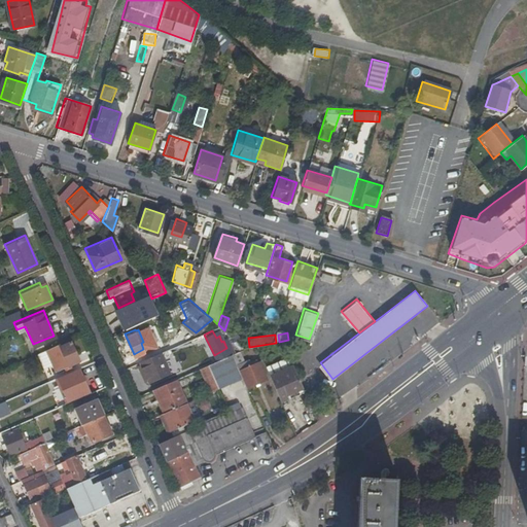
[(58,341),(35,351),(41,363),(50,359),(55,369),(67,363),(70,369),(73,367),(81,364),(70,339),(59,343),(58,341)]
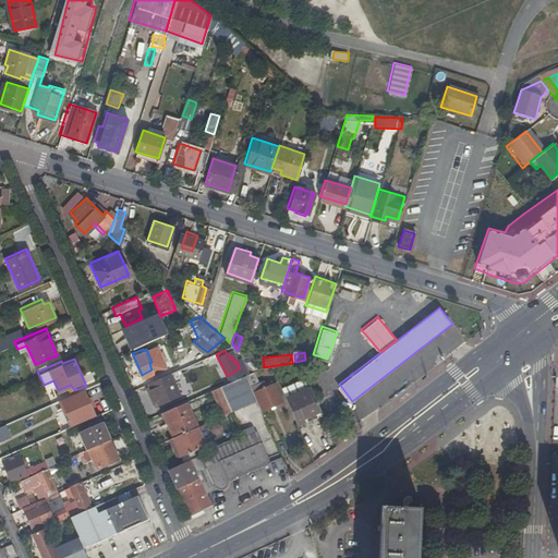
[(254,367),(244,372),(261,408),(282,398),(275,379),(265,383),(263,377),(258,379),(254,367)]
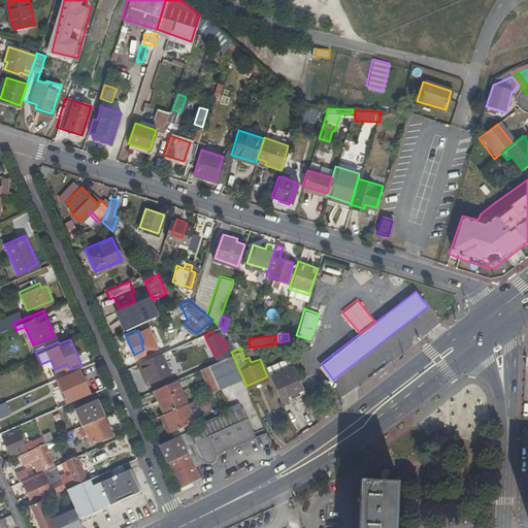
[(161,350),(139,359),(150,381),(171,371),(161,350)]
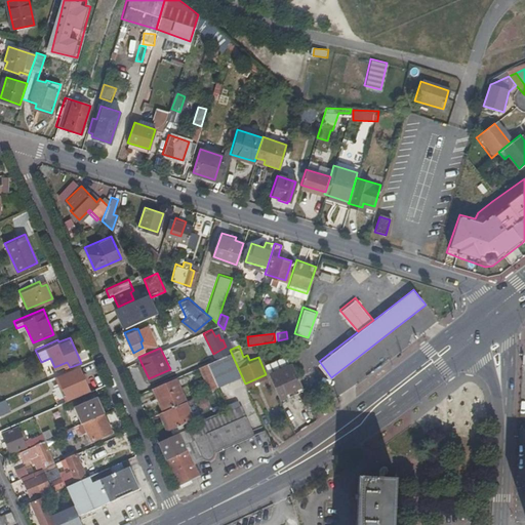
[(286,353),(264,362),(279,397),(286,393),(285,391),(300,385),(286,353)]
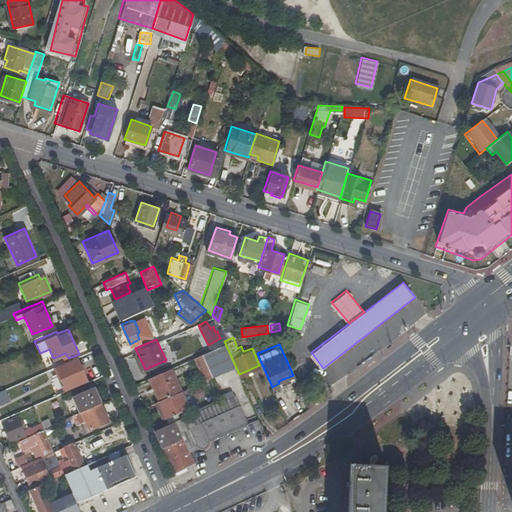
[(216,349),(208,353),(216,370),(229,364),(225,355),(219,358),(216,349)]
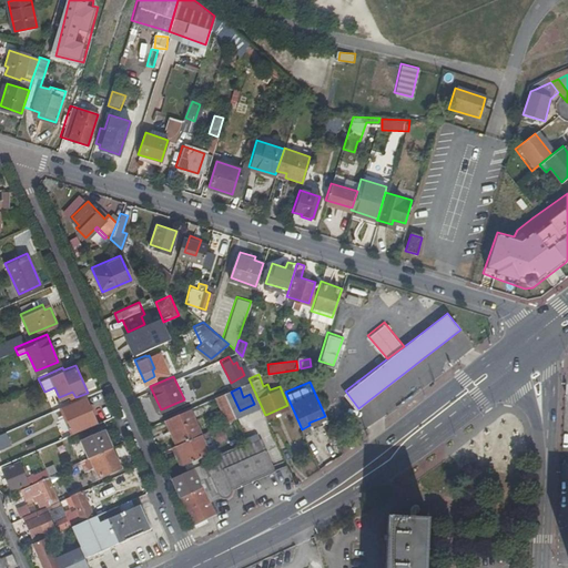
[(235,415),(223,389),(214,394),(226,419),(235,415)]
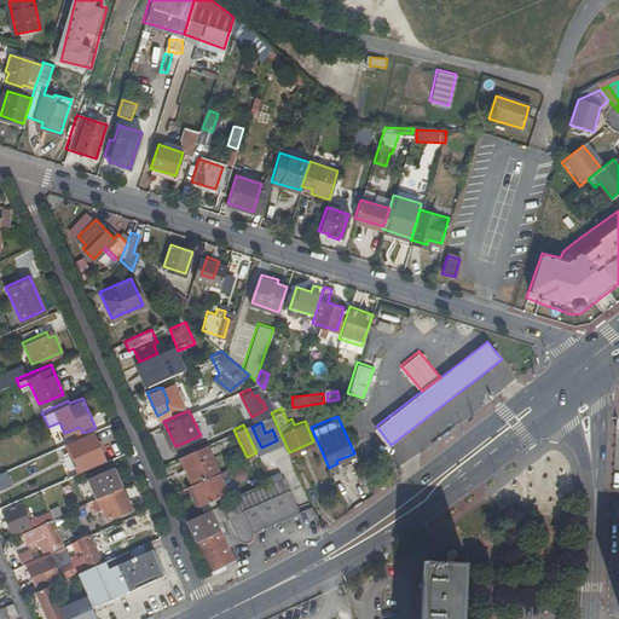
[(82,433),(74,437),(84,458),(94,453),(97,458),(106,453),(103,445),(106,444),(104,438),(100,439),(96,429),(87,433),(86,432),(82,433)]
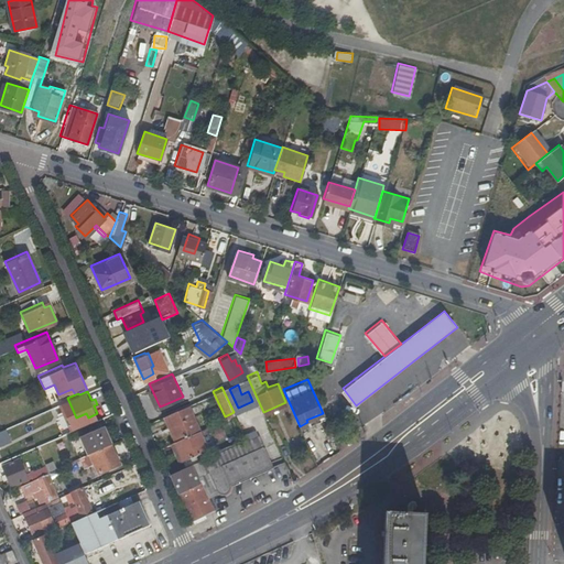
[(165,412),(175,437),(198,427),(187,402),(165,412)]
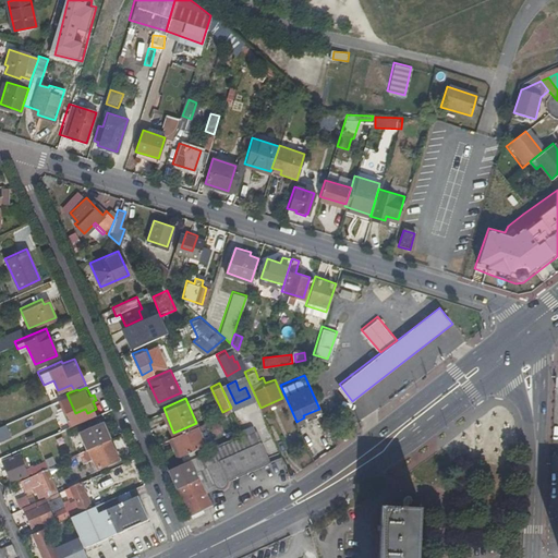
[(242,433),(191,456),(205,487),(217,482),(218,483),(219,484),(220,485),(221,485),(223,486),(225,486),(226,485),(228,485),(229,484),(230,483),(230,481),(231,480),(231,477),(231,476),(269,459),(261,440),(257,441),(252,429),(254,428),(245,408),(233,413),(242,433)]
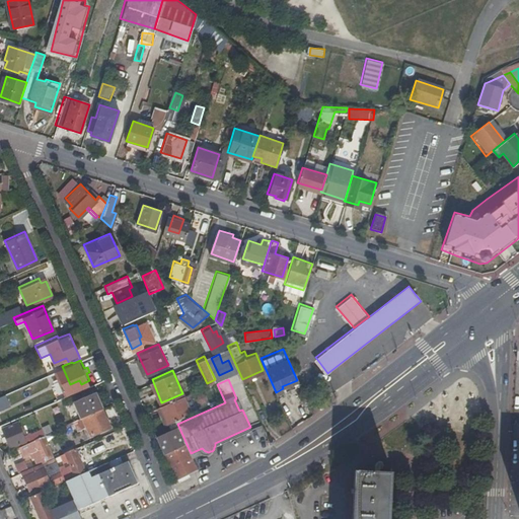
[(23,388),(28,398),(45,391),(40,381),(23,388)]
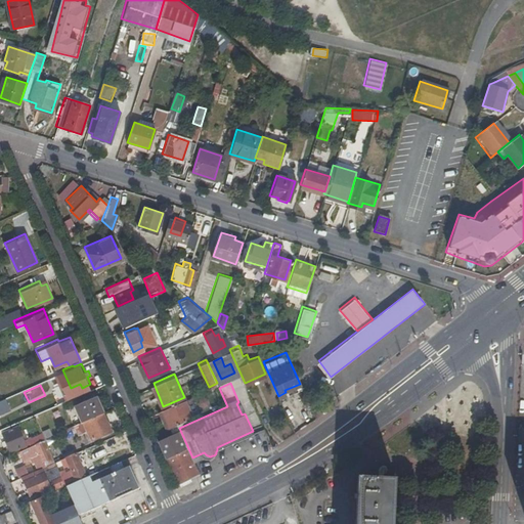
[(74,402),(81,419),(101,409),(94,393),(74,402)]
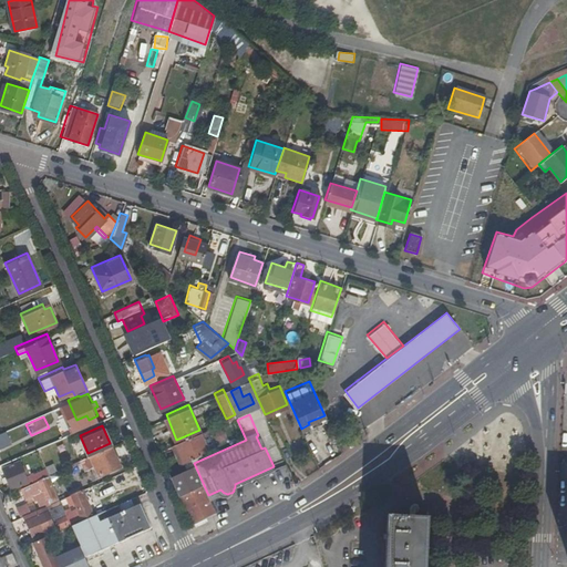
[(13,443),(21,440),(17,428),(9,431),(13,443)]
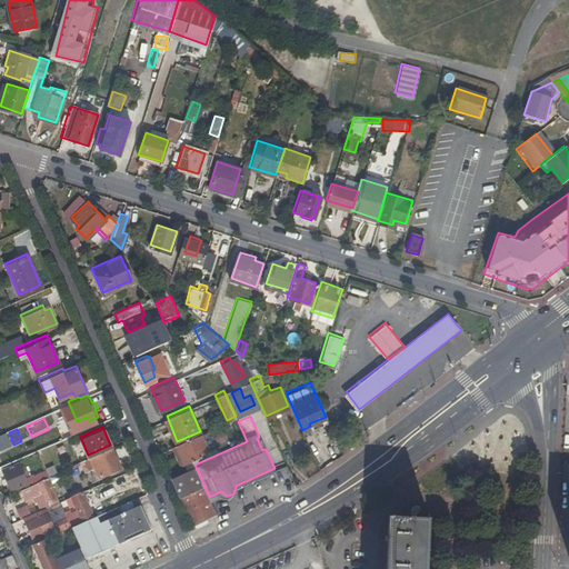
[(200,431),(177,441),(182,453),(180,455),(183,462),(209,451),(200,431)]
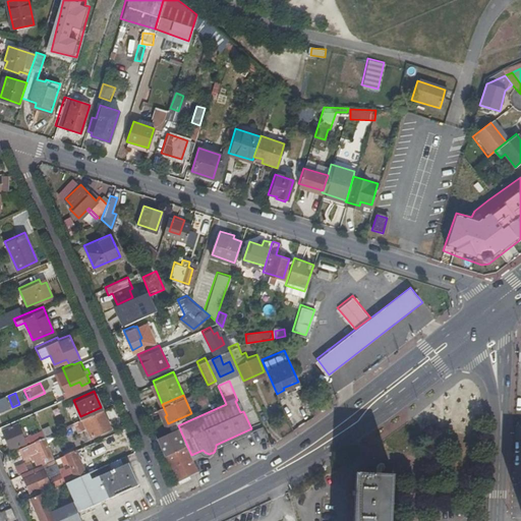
[(80,416),(73,419),(77,429),(87,425),(90,435),(109,425),(101,407),(80,416)]
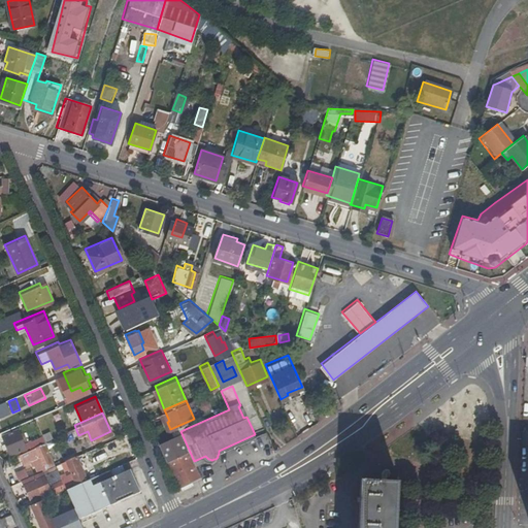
[(24,446),(24,447),(28,444),(36,441),(45,437),(42,432),(23,441),(15,425),(1,431),(9,451),(24,446)]
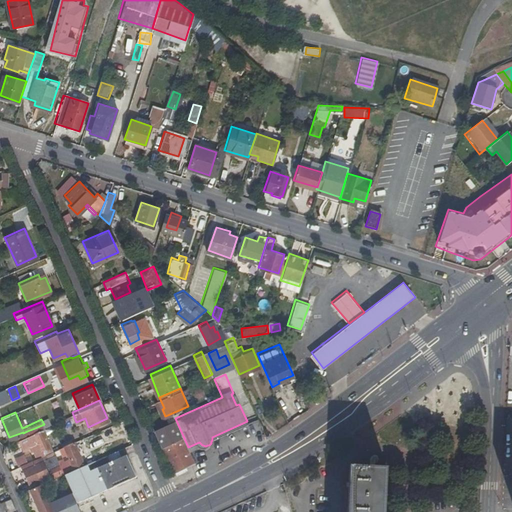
[(175,418),(154,427),(171,470),(194,460),(188,447),(175,418)]
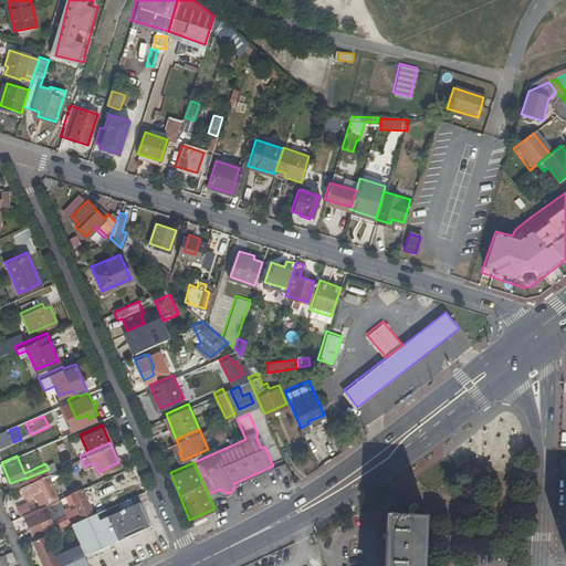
[(59,464),(49,469),(52,479),(63,474),(59,464)]
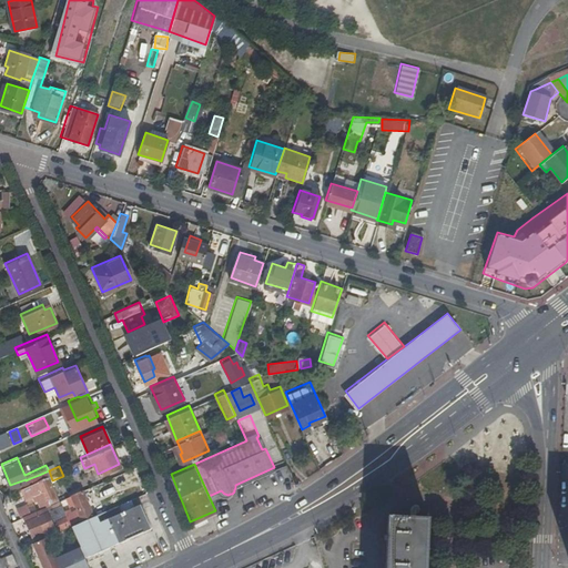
[(48,474),(48,472),(39,475),(30,478),(33,487),(26,490),(27,493),(37,488),(41,487),(43,492),(47,499),(49,499),(40,477),(48,474)]
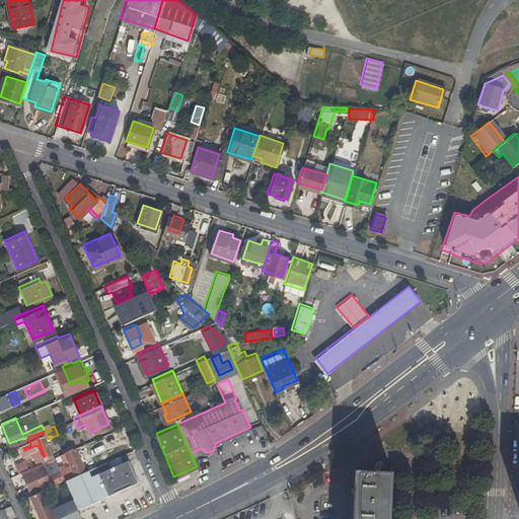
[(53,452),(44,433),(36,436),(45,456),(53,452)]
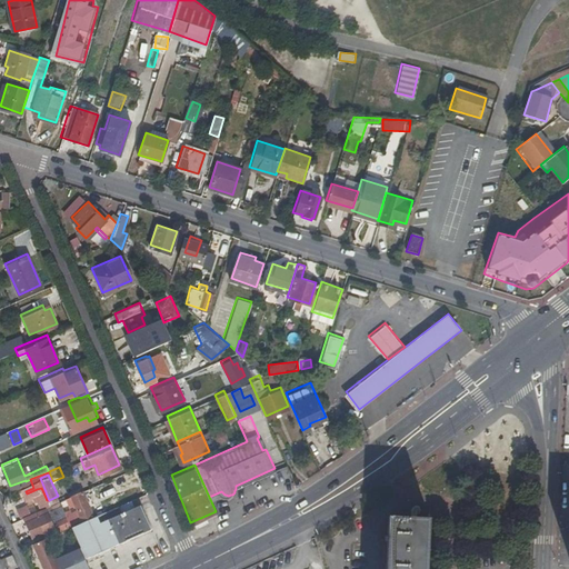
[(26,481),(21,482),(26,491),(33,488),(30,479),(26,481)]
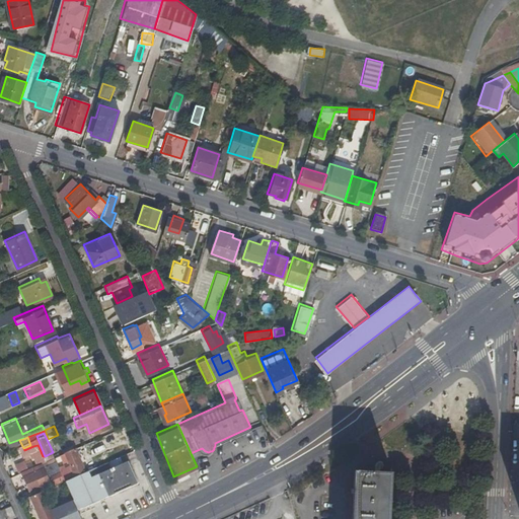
[(75,444),(54,453),(61,469),(65,467),(66,469),(70,467),(70,465),(72,464),(73,468),(63,473),(64,474),(64,475),(85,466),(75,444)]
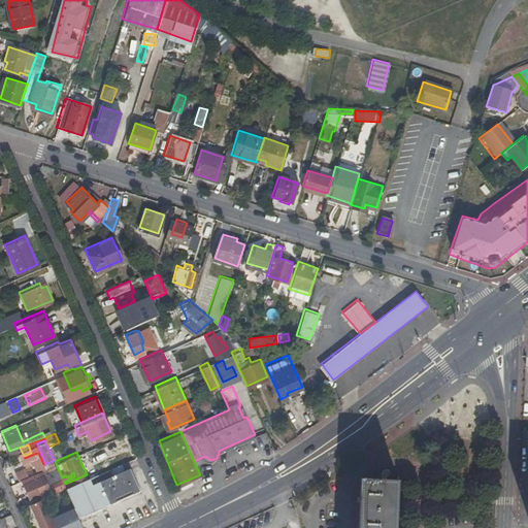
[(62,477),(55,461),(51,463),(52,467),(45,469),(51,481),(52,480),(55,487),(65,483),(64,482),(62,477)]
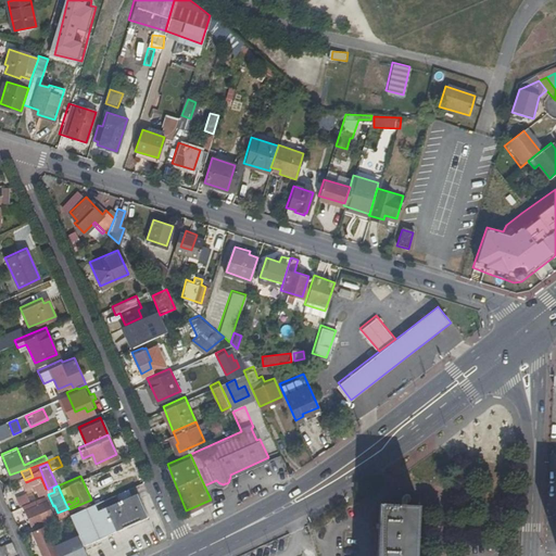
[(127,485),(111,493),(113,500),(130,492),(127,485)]
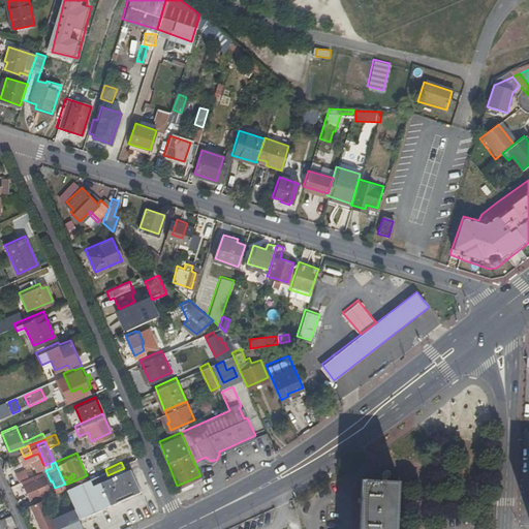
[(105,469),(89,476),(102,506),(138,490),(127,466),(124,468),(107,475),(105,469)]
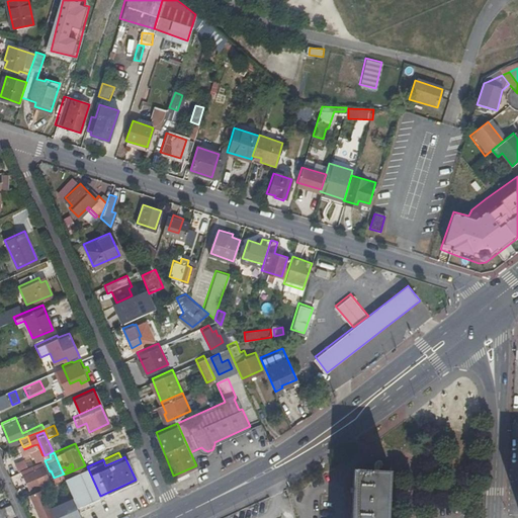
[(45,481),(35,460),(20,467),(29,487),(45,481)]
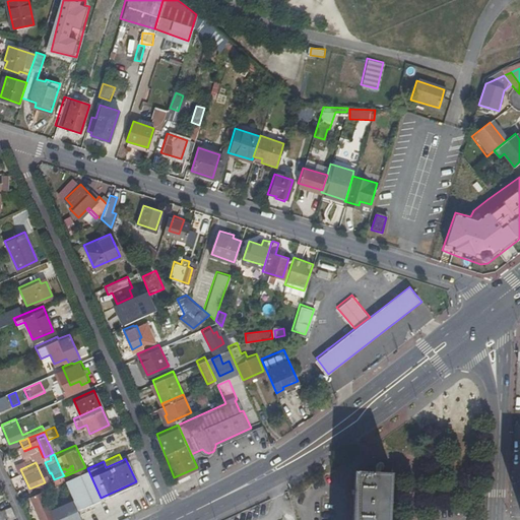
[(87,468),(64,477),(72,496),(73,497),(78,508),(101,498),(87,468)]
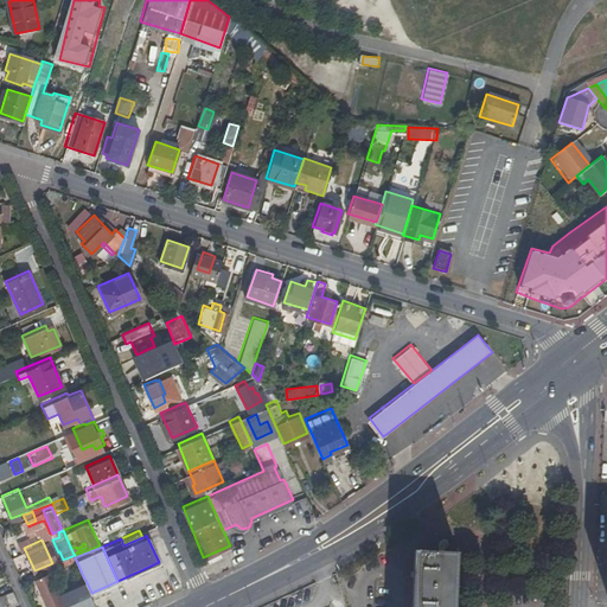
[(454,606),(457,551),(411,550),(409,606),(454,606)]
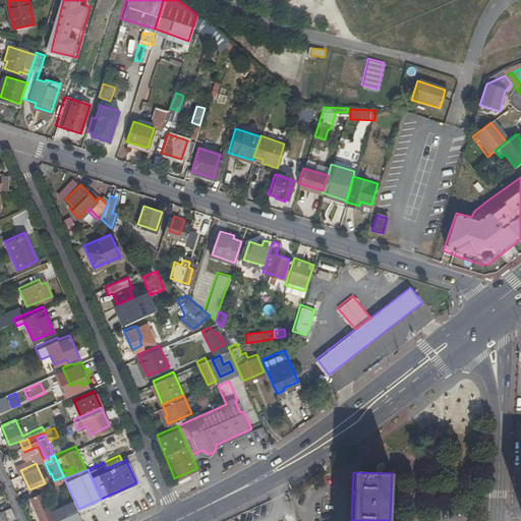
[(42,488),(30,494),(40,520),(52,520),(55,520),(50,507),(42,488)]
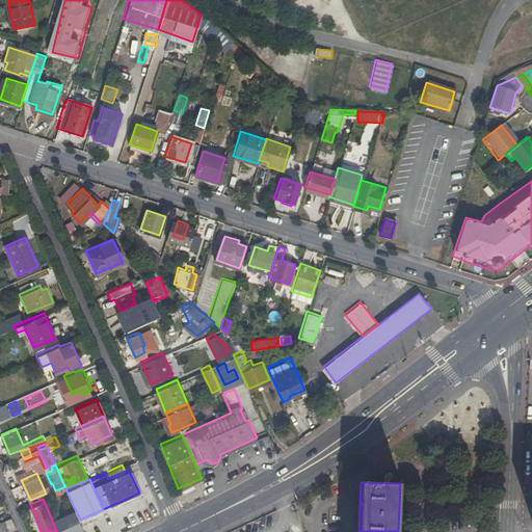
[(74,507),(51,517),(56,531),(77,531),(83,529),(80,520),(75,508),(74,507)]
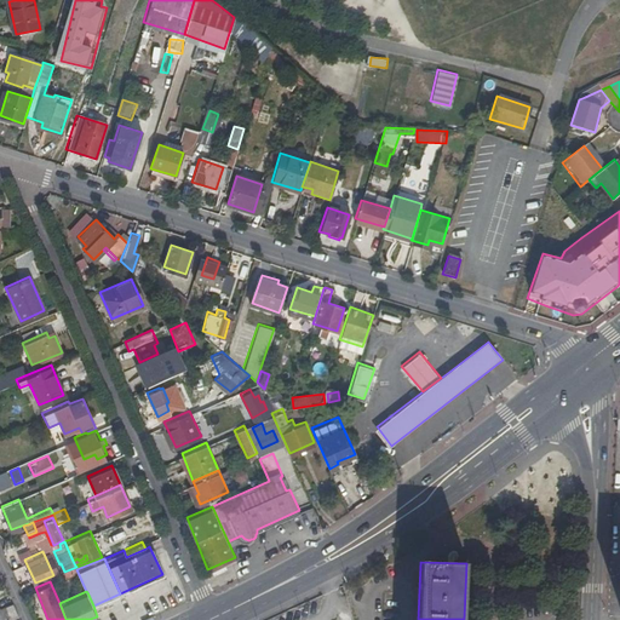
[(0,619),(1,619),(0,616),(0,612),(16,607),(12,597),(0,602),(0,619)]
